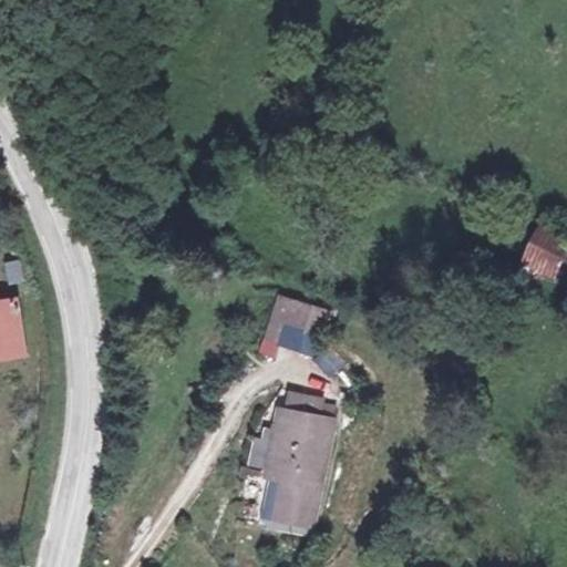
[(566,244),(547,235),(532,266),(566,284),(566,244)]
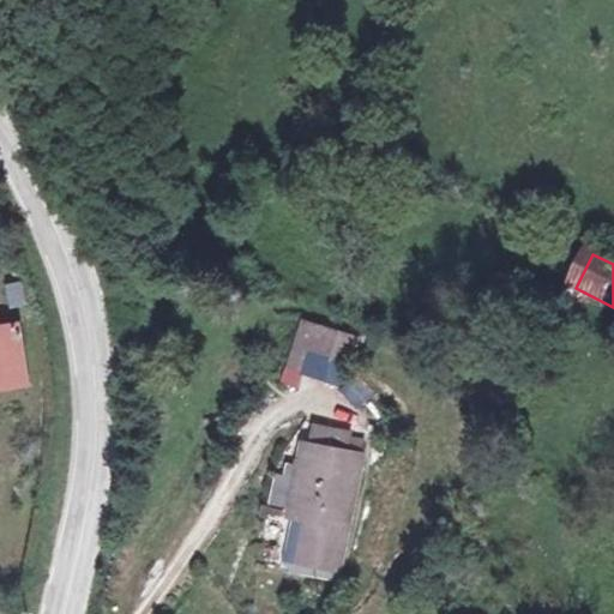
[(12,308),(29,304),(22,281),(4,286),(12,308)]
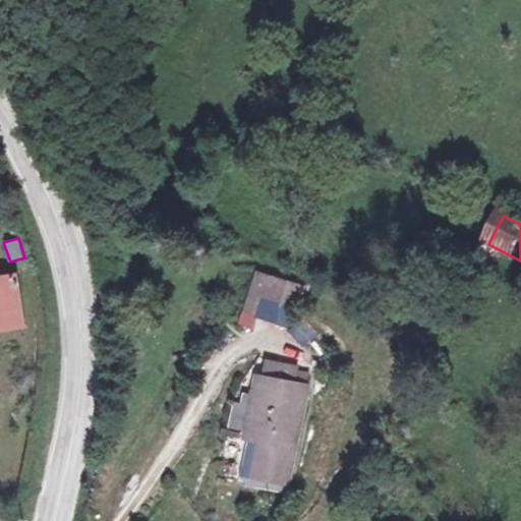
[(238,325),(252,329),(255,319),(291,329),(304,283),(254,270),(238,325)]
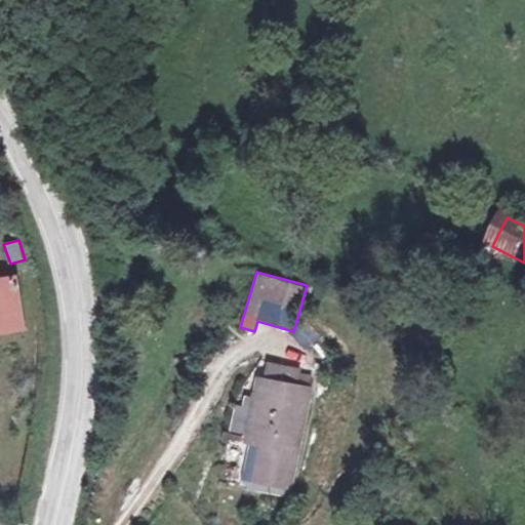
[(0,355),(27,353),(19,290),(0,291),(0,355)]
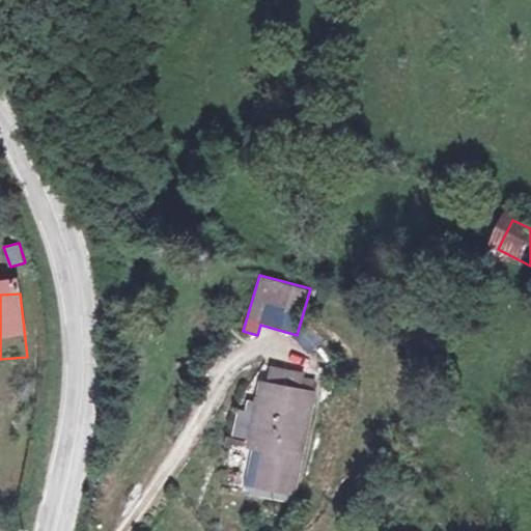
[(312,404),(260,393),(248,455),(261,458),(253,495),(291,503),(312,404)]
